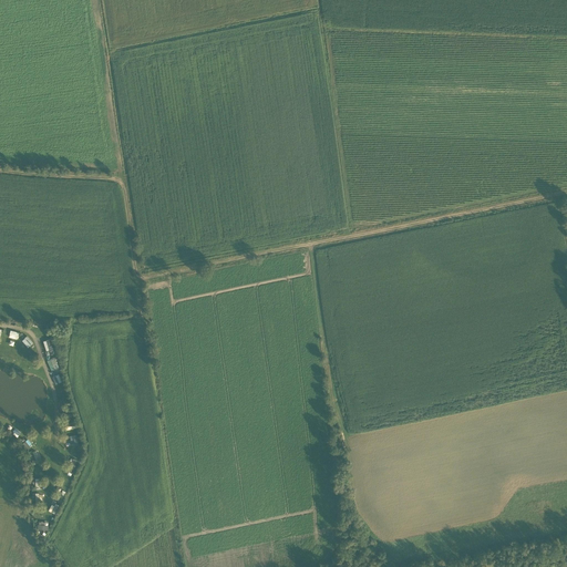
[(24,339),(22,341),(28,348),(30,346),(32,348),(33,347),(32,344),(32,343),(27,337),(24,339)]
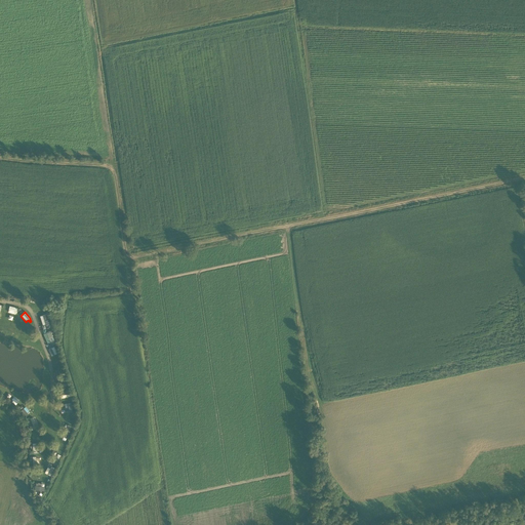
[(46,314),(40,317),(42,325),(45,324),(46,326),(50,325),(46,314)]
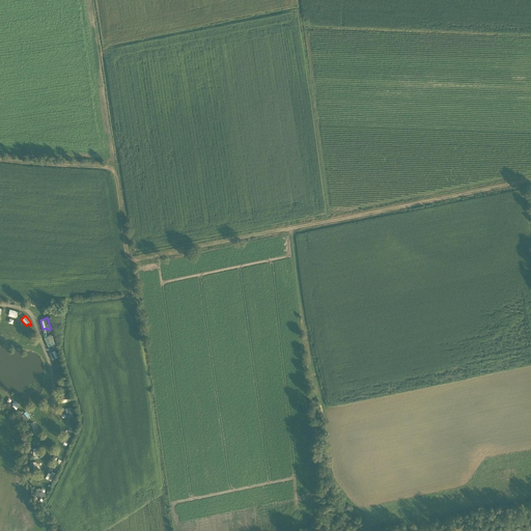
[(47,337),(44,338),(48,347),(55,344),(51,335),(47,336),(47,337)]
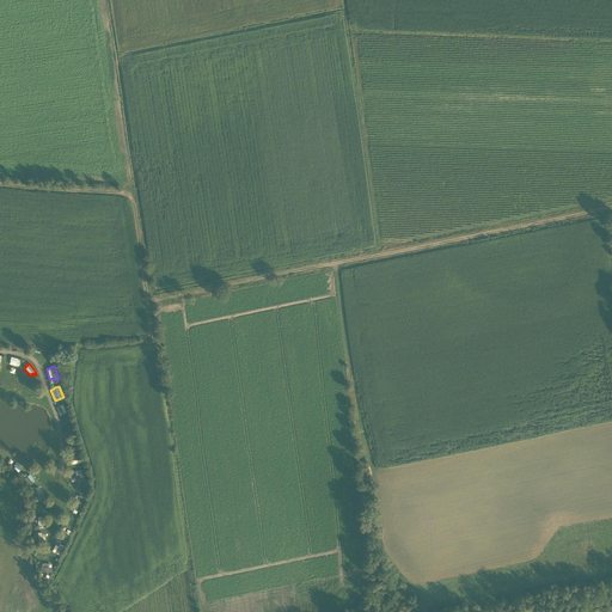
[(62,405),(56,408),(60,416),(66,412),(62,405)]
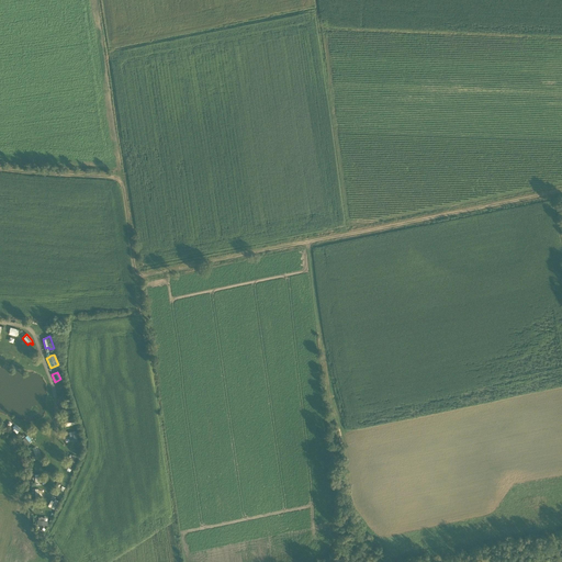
[(22,435),(20,436),(23,439),(22,440),(27,447),(31,445),(29,442),(31,440),(27,436),(25,437),(22,435)]
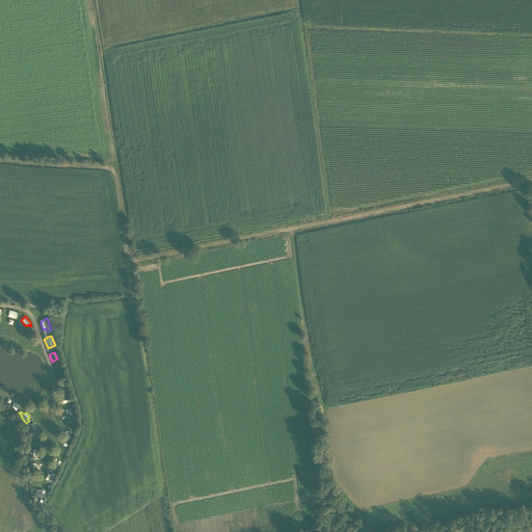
[(33,423),(27,426),(30,433),(33,432),(32,430),(35,429),(33,423)]
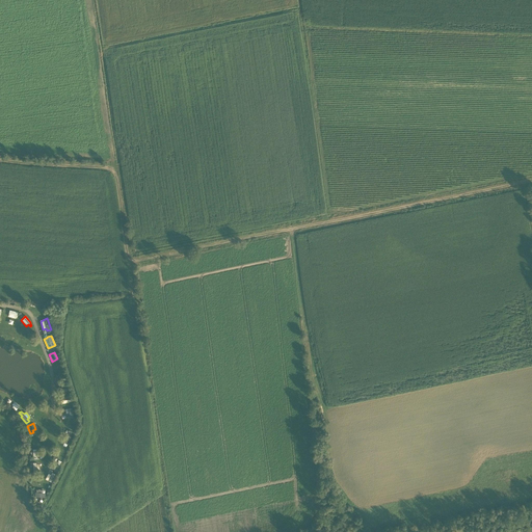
[(48,474),(45,480),(51,482),(54,474),(52,473),(51,475),(48,474)]
